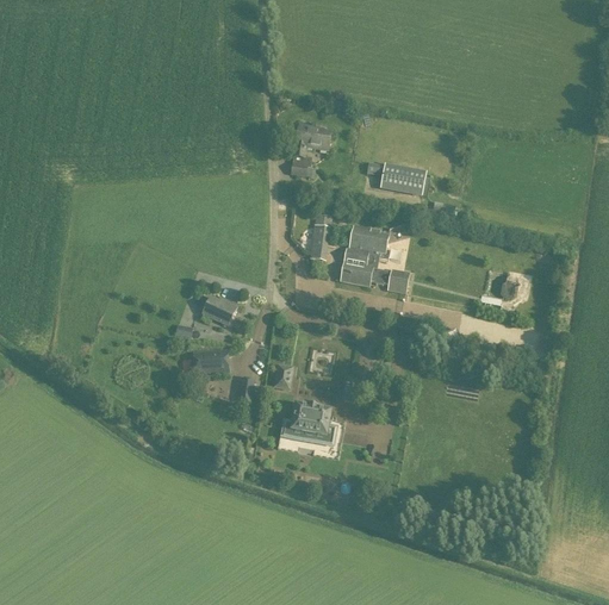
[(292,155),(299,156),(298,163),(292,162),(290,173),(305,175),(305,174),(310,175),(311,166),(306,164),(308,156),(304,155),(305,145),(327,149),(330,131),(317,129),(317,128),(298,124),(294,143),(293,143),(292,155)]
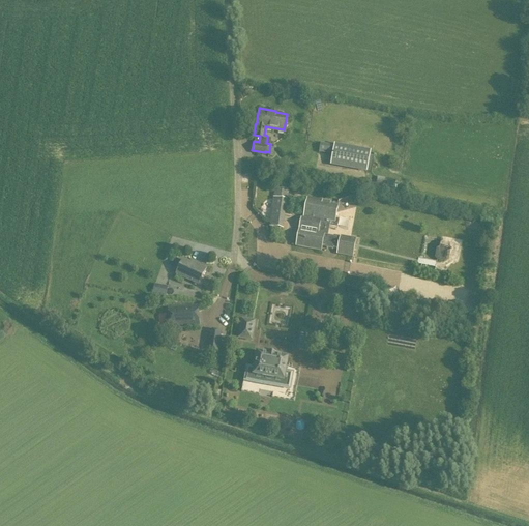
[(330,153),(331,144),(319,142),(317,151),(330,153)]
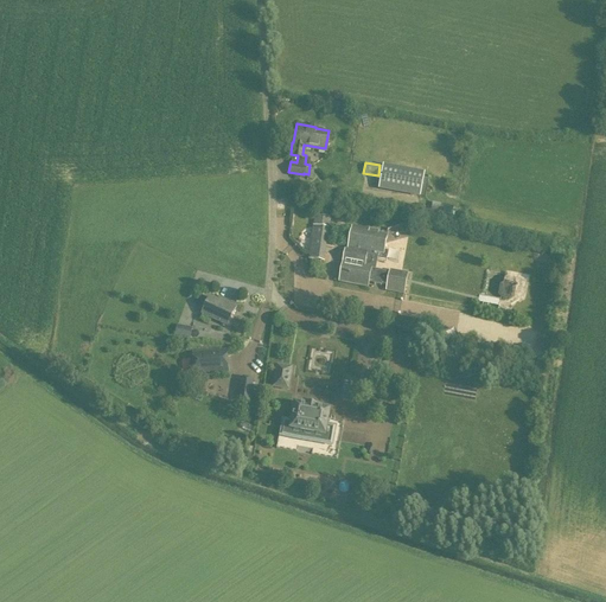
[(425,193),(429,172),(389,165),(386,185),(425,193)]
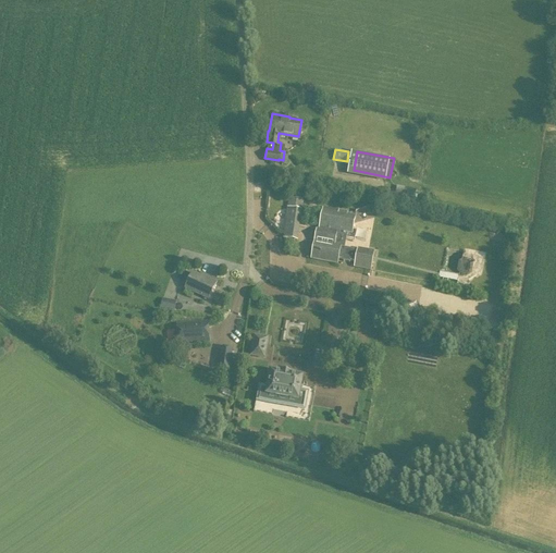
[(300,197),(288,196),(283,233),(295,236),(299,206),(300,197)]
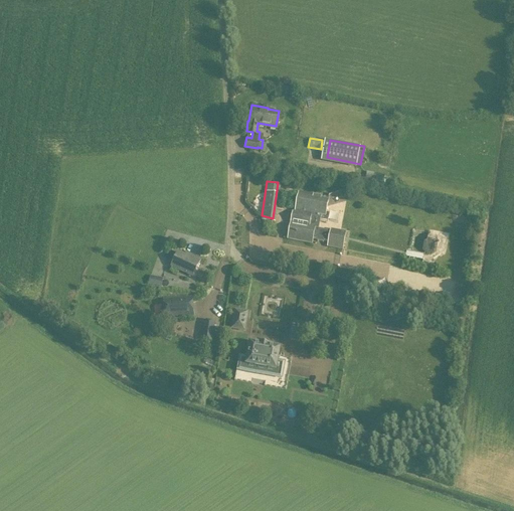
[(324,213),(327,197),(319,195),(320,193),(297,189),(293,208),(292,208),(286,236),(311,241),(312,235),(316,236),(316,238),(322,239),(323,237),(327,238),(326,243),(341,246),(342,240),(345,230),(323,226),(323,227),(317,226),(320,212),(324,213)]
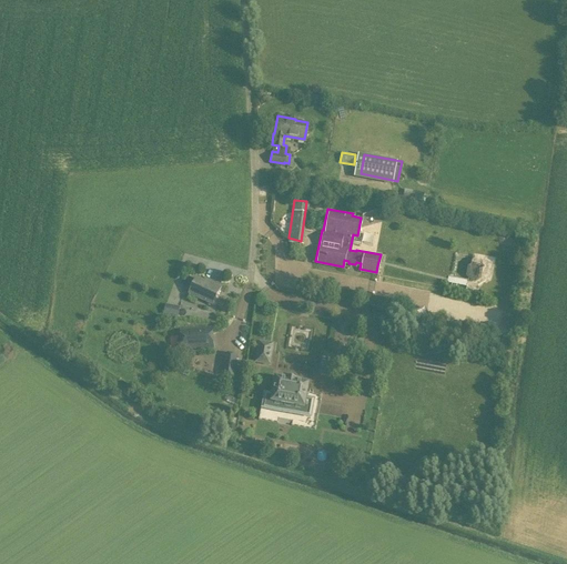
[(188,291),(212,302),(220,285),(203,278),(203,279),(194,277),(188,291)]
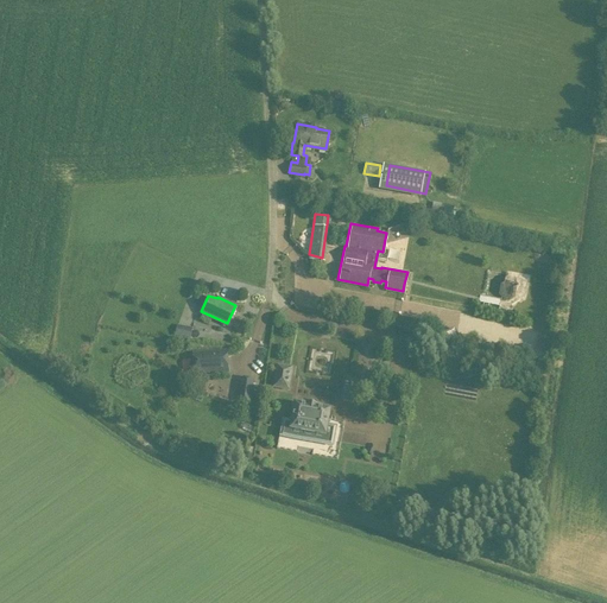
[(191,324),(176,322),(175,332),(189,335),(191,324)]
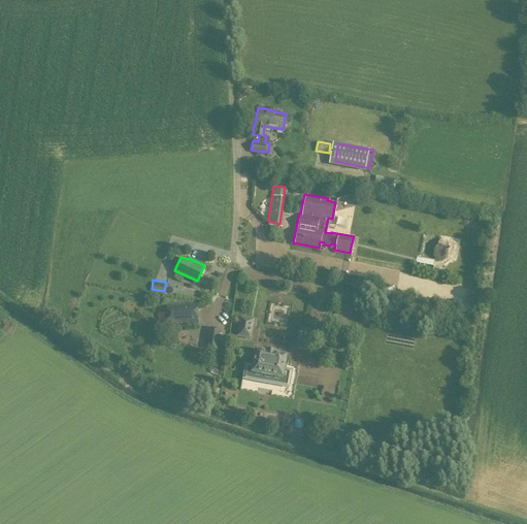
[(384,287),(390,299),(399,294),(393,282),(384,287)]
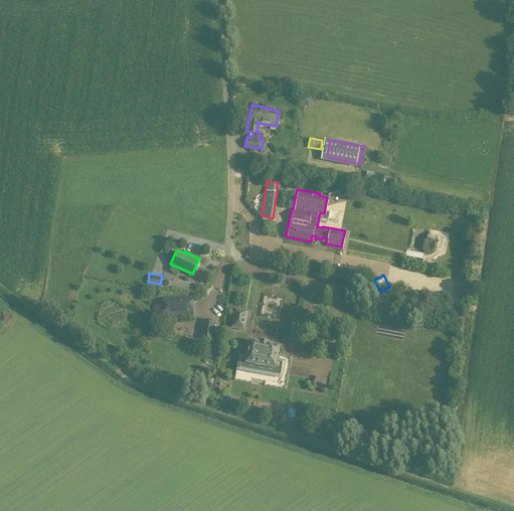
[(190,295),(162,298),(163,315),(171,315),(191,313),(190,295)]
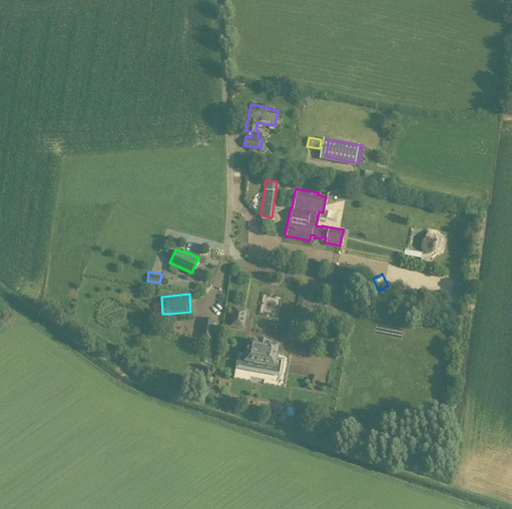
[(229,325),(241,327),(244,309),(232,307),(229,325)]
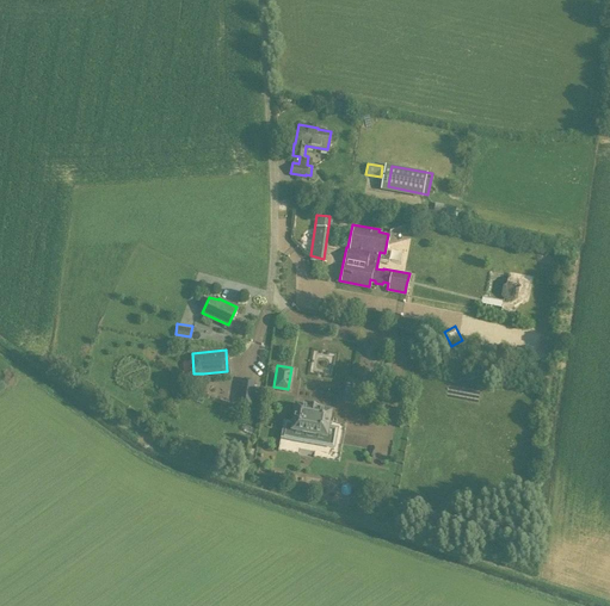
[(241,377),(238,401),(251,402),(254,378),(241,377)]
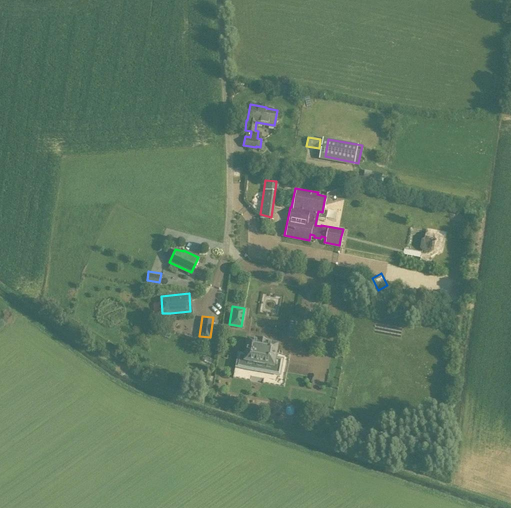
[(299,336),(302,318),(290,316),(287,334),(299,336)]
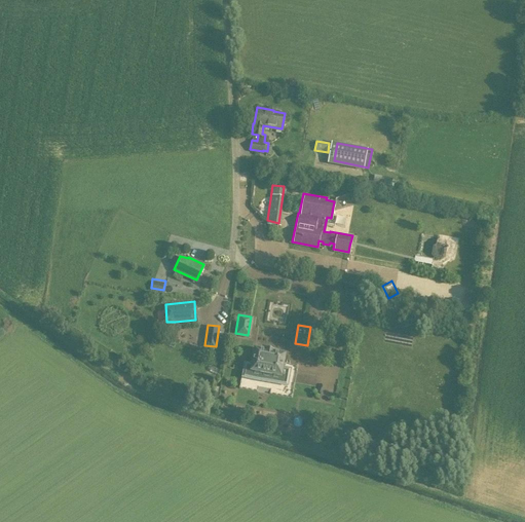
[(255,348),(251,369),(261,371),(282,375),(285,353),(274,351),(265,349),(265,350),(255,348)]
